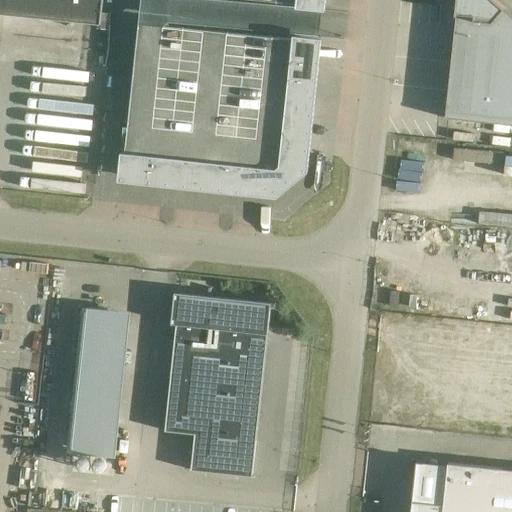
[(0,0),(0,13),(101,24),(103,0),(0,0)]
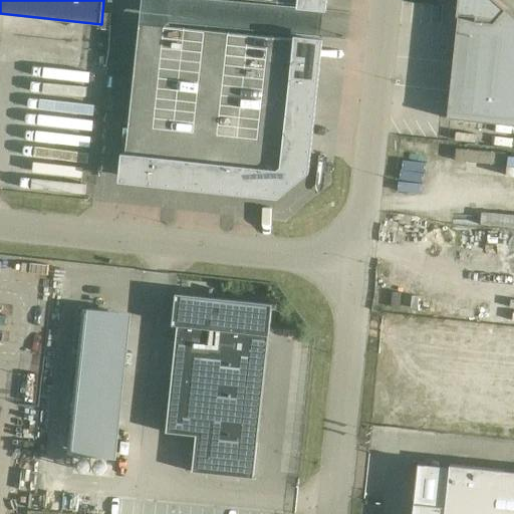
[(513,13),(498,0),(459,0),(458,15),(448,115),(448,114),(447,118),(451,118),(513,124),(513,13)]
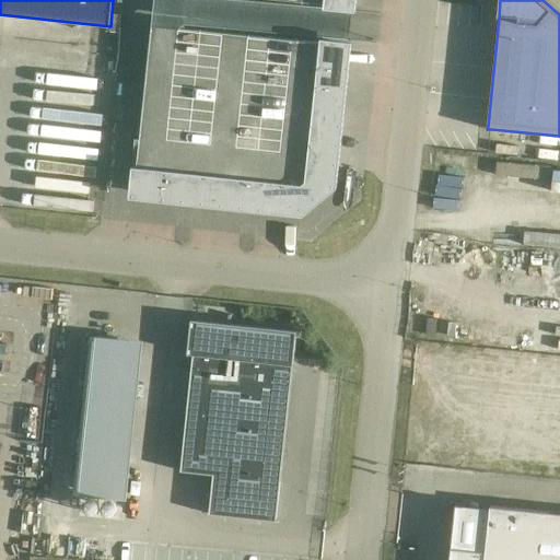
[(302,211),(334,186),(348,45),(321,43),(153,24),(138,165),(135,191),(136,191),(136,194),(137,194),(302,211)]
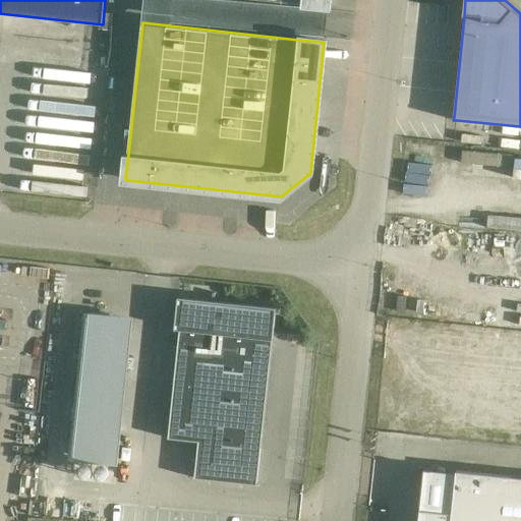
[(276,308),(215,302),(183,298),(168,439),(198,442),(194,478),(257,485),(273,341),(271,341),(272,340),(273,340),(276,308)]
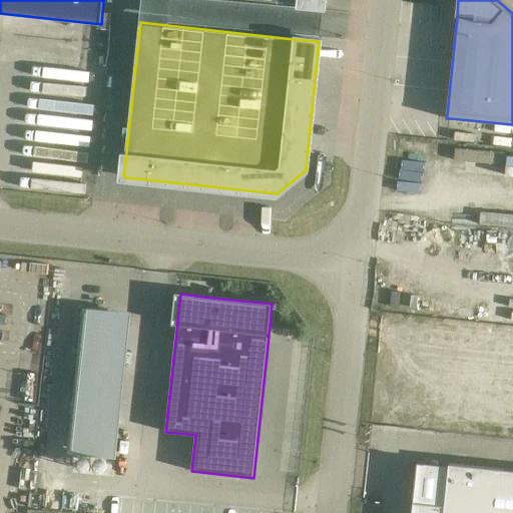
[(130,312),(83,308),(68,453),(117,458),(130,312)]
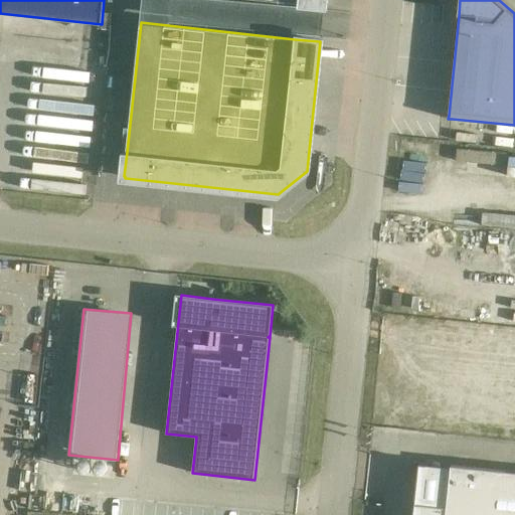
[(415,504),(413,514),(514,514),(514,472),(452,466),(447,507),(415,504)]
